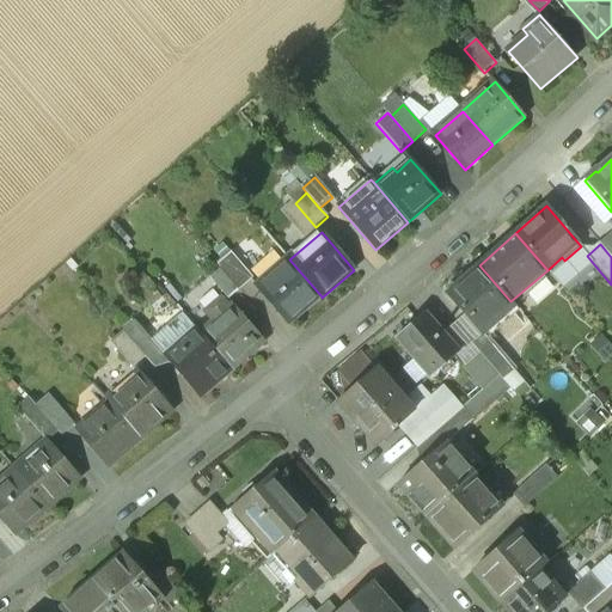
[(252,277),(231,252),(216,264),(220,268),(239,289),(252,277)]
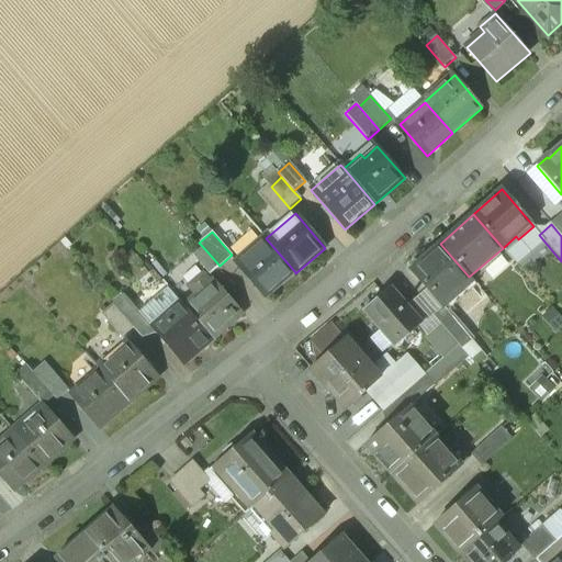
[(266,238),(236,263),(266,298),(295,272),(266,238)]
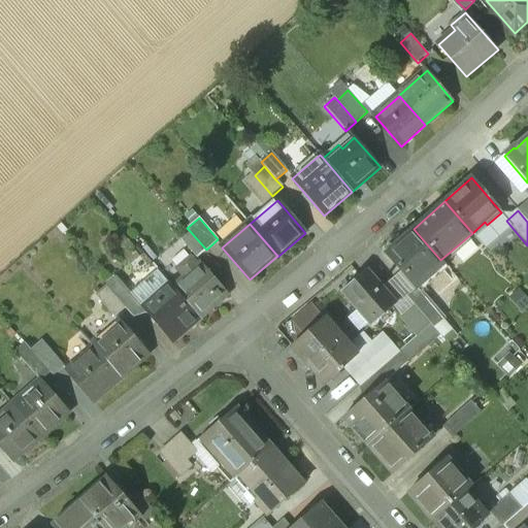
[(414,229),(401,240),(400,239),(393,245),(394,246),(387,254),(416,288),(443,263),(440,260),(414,229)]
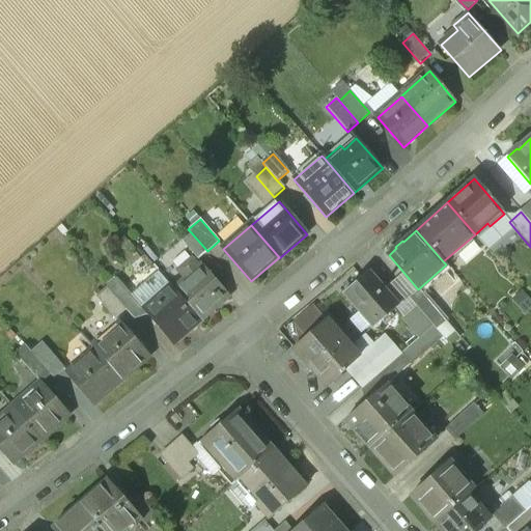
[(207,251),(191,232),(182,241),(198,259),(207,251)]
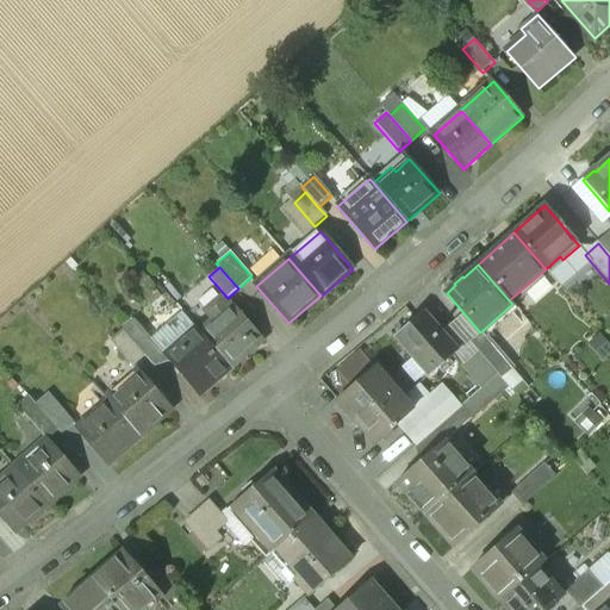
[(263,340),(232,304),(229,306),(221,298),(206,311),(213,319),(200,331),(230,366),(263,340)]
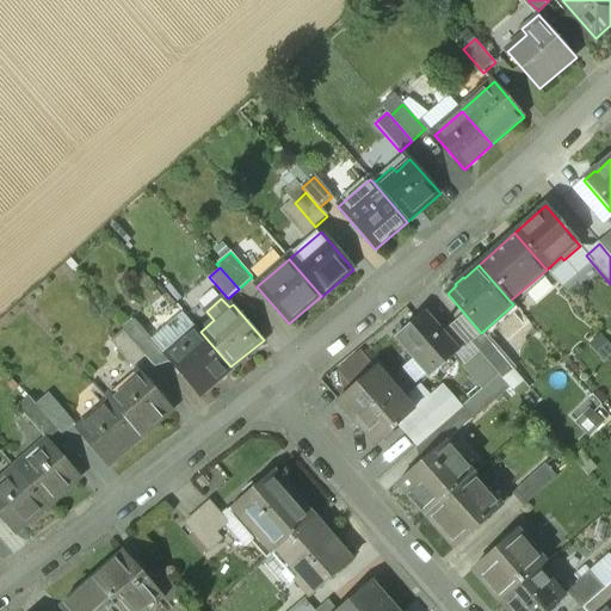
[(431,315),(423,322),(419,318),(395,338),(429,377),(461,350),(431,315)]
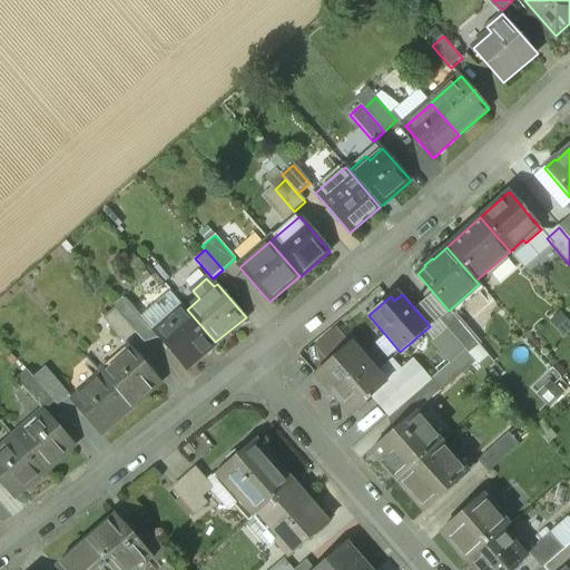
[(185,307),(154,332),(185,367),(215,342),(187,310),(185,307)]
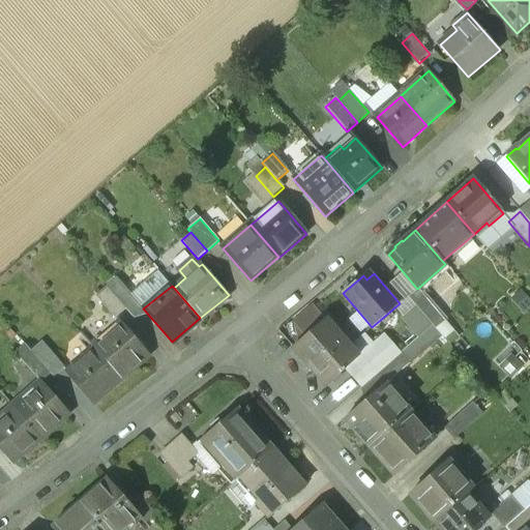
[(125,308),(107,287),(96,296),(115,317),(125,308)]
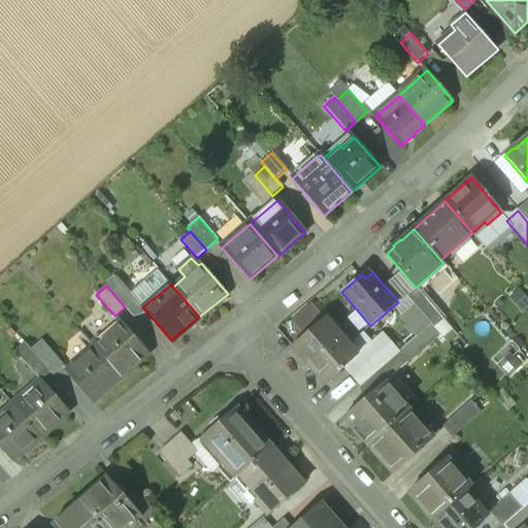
[(415,305),(401,318),(417,336),(431,324),(415,305)]
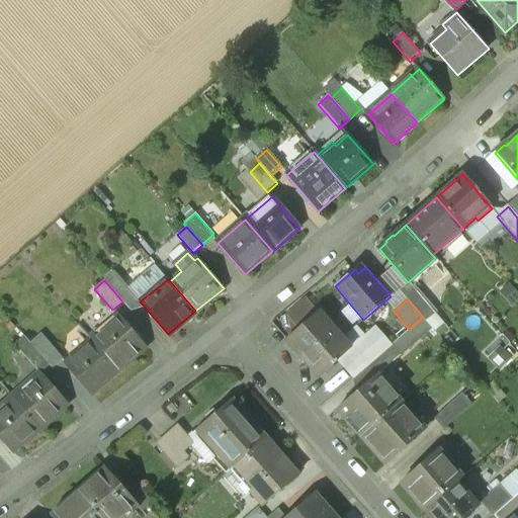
[(333,329),(318,312),(286,339),(319,376),(332,365),(332,366),(337,362),(336,361),(338,359),(346,353),(328,333),(333,329)]
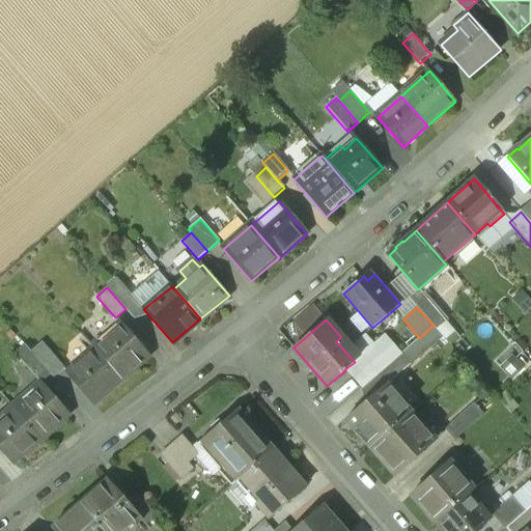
[(403,319),(385,334),(401,354),(419,338),(403,319)]
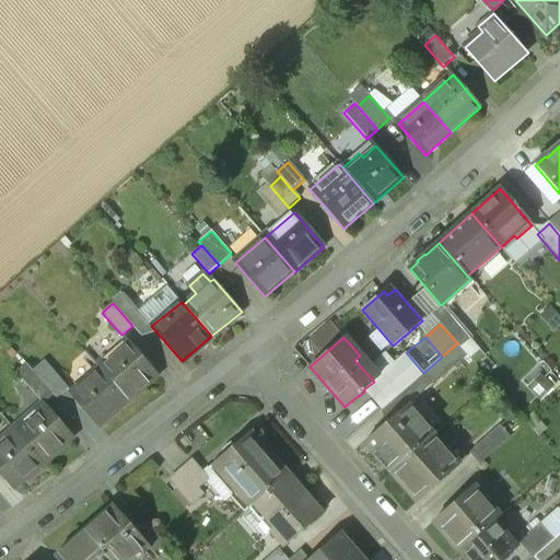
[(127,340),(98,365),(100,368),(128,400),(156,375),(127,340)]
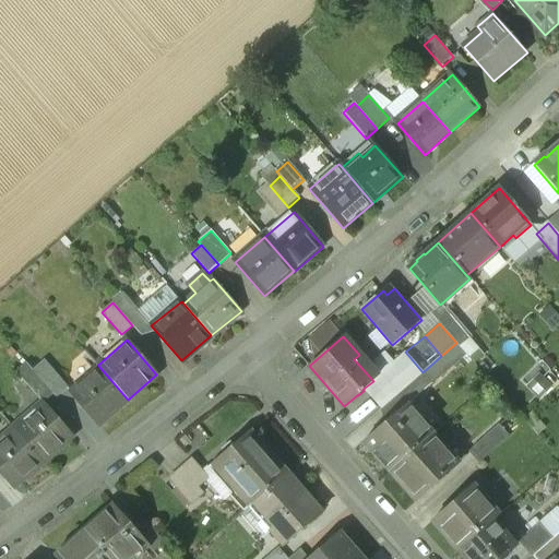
[(403,390),(382,407),(391,417),(404,405),(405,406),(465,354),(456,343),(441,356),(423,372),(403,390)]
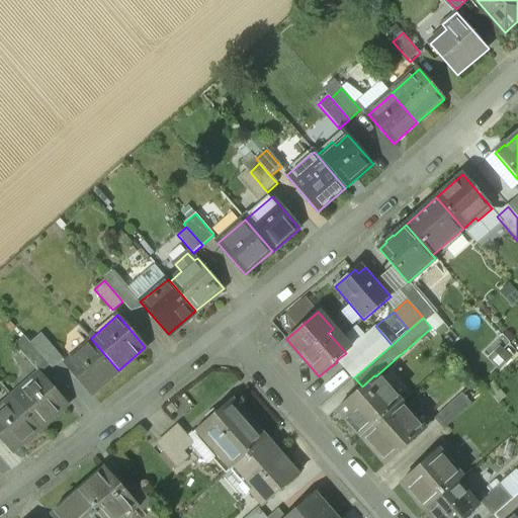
[(375,326),(357,343),(373,361),(392,345),(375,326)]
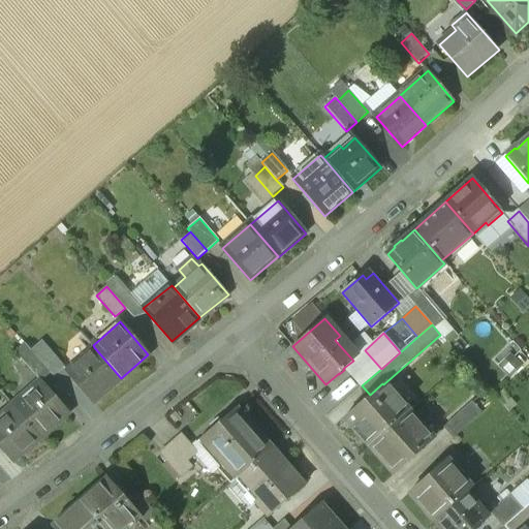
[(64,366),(42,342),(32,351),(47,369),(53,375),(64,366)]
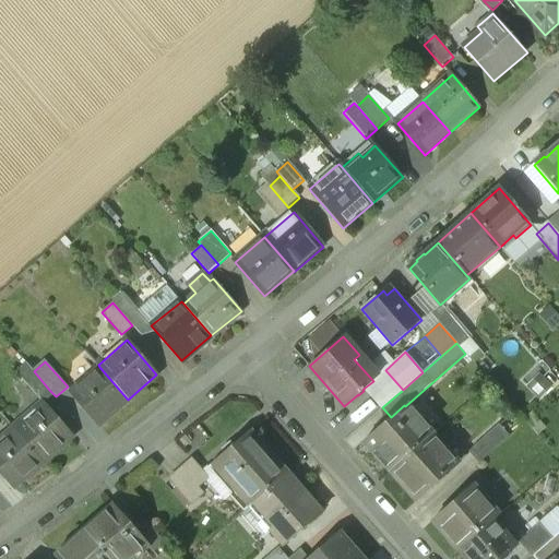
[(34,371),(27,364),(16,372),(39,399),(49,390),(34,371)]
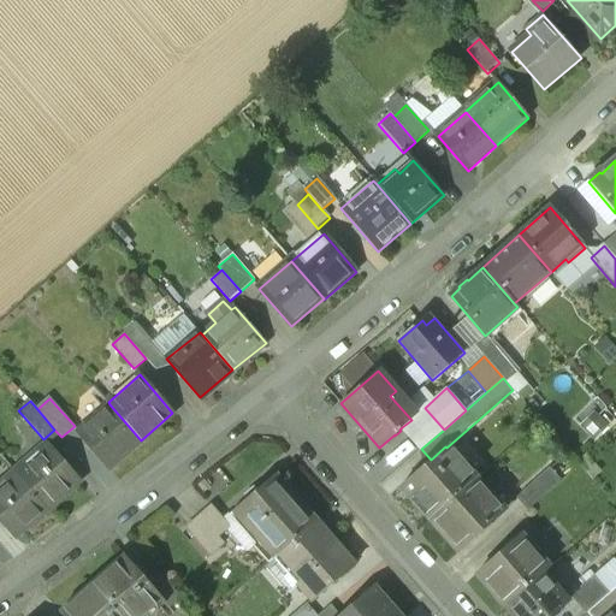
[(141,440),(110,404),(76,433),(108,469),(141,440)]
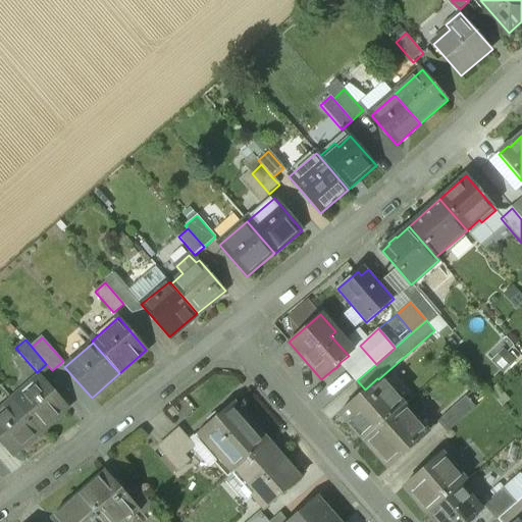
[(376,364),(360,346),(349,356),(341,362),(357,380),(376,364)]
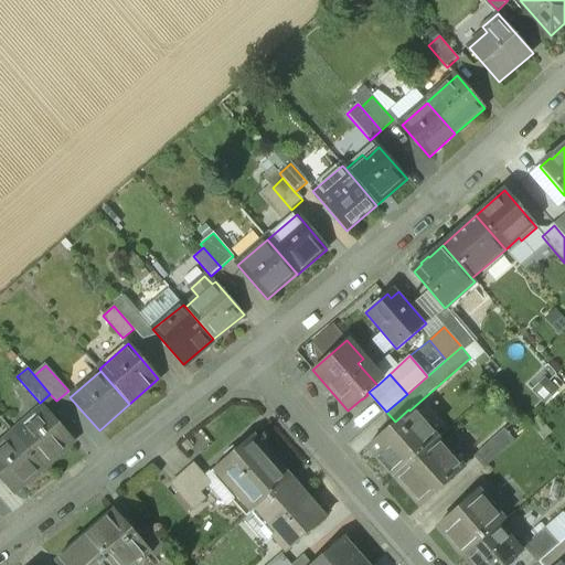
[(74,443),(45,409),(17,435),(45,467),(74,443)]
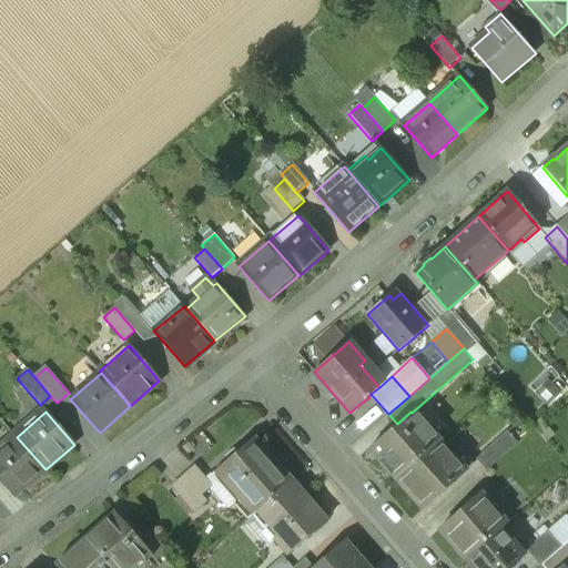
[(397,424),(397,425),(369,449),(396,478),(437,443),(412,413),(411,412),(397,424)]
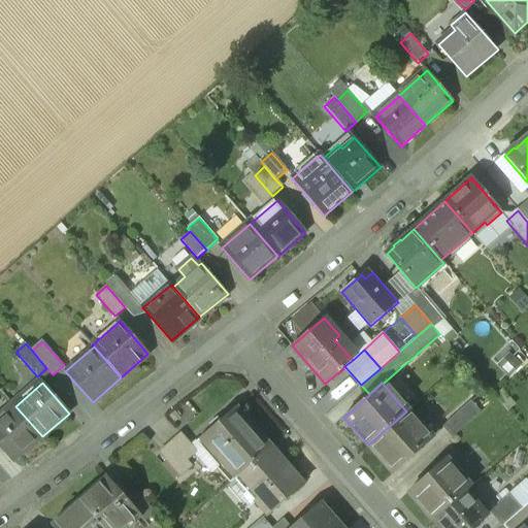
[(472,399),(446,425),(456,435),(483,409),(472,399)]
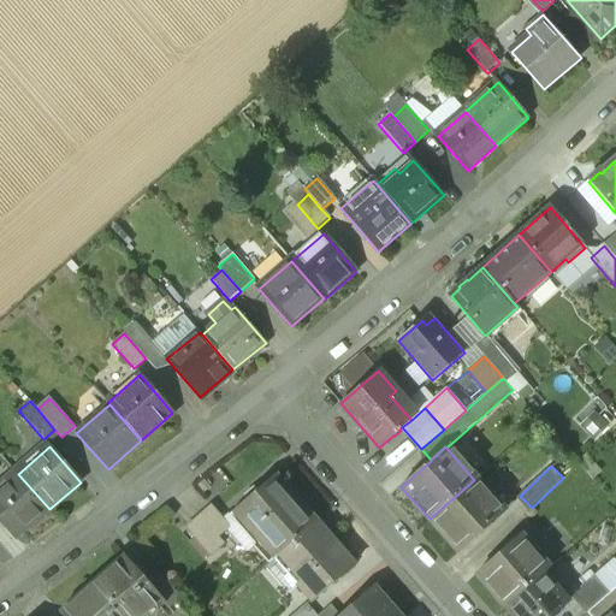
[(18,474),(0,490),(0,519),(17,539),(49,510),(49,509),(18,474)]
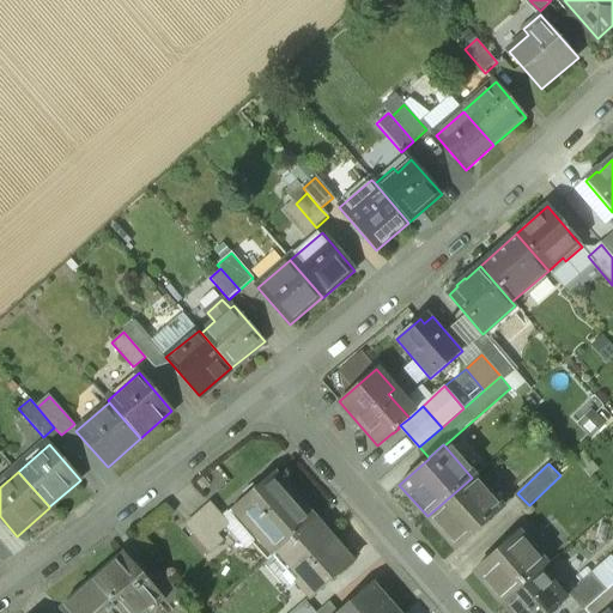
[(315,519),(275,473),(234,509),(260,538),(253,544),(267,560),(279,551),(315,519)]
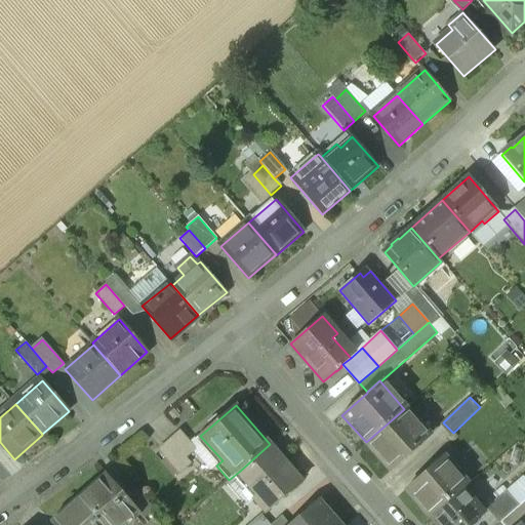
[(404,409),(366,442),(390,470),(436,429),(425,415),(415,423),(404,409)]
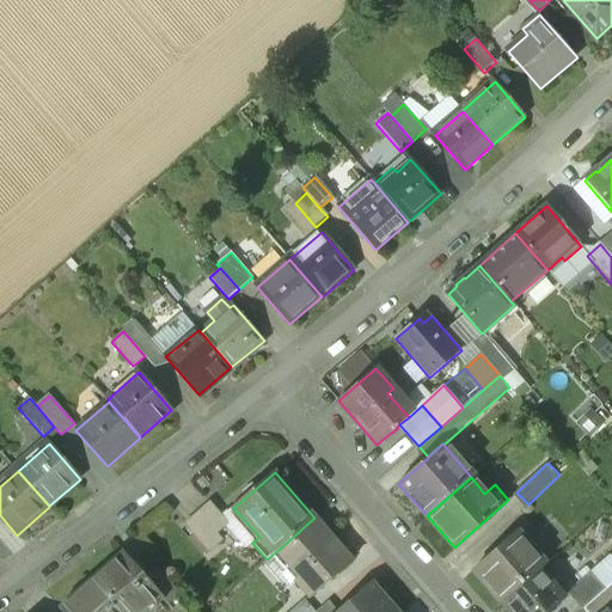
[(314,518),(279,550),(301,576),(297,581),(311,598),(353,562),(314,518)]
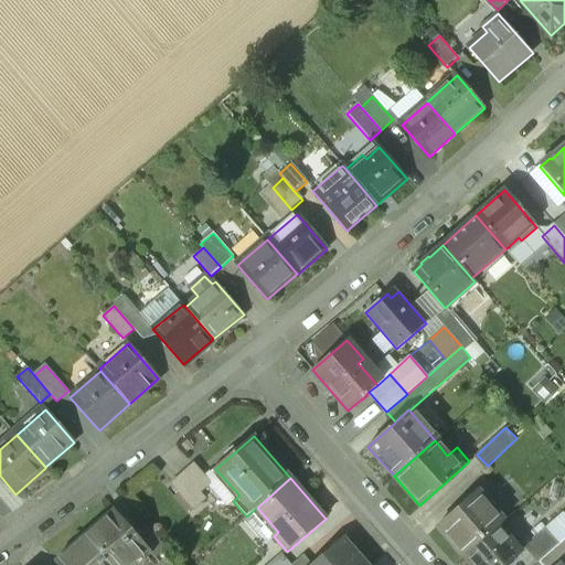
[(477,492),(437,526),(464,556),(498,526),(502,522),(477,492)]
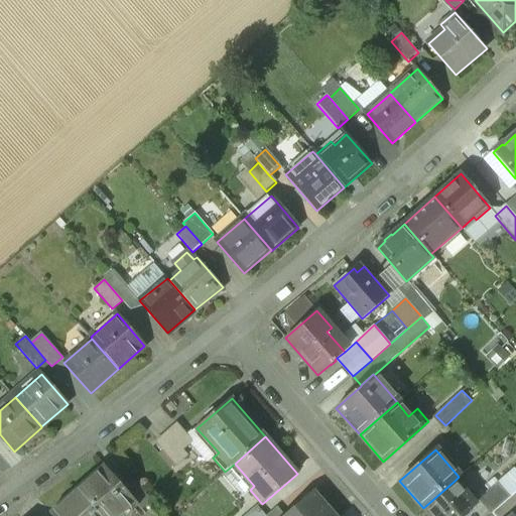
[(124,488),(106,467),(79,490),(101,515),(119,515),(135,503),(137,501),(124,488)]
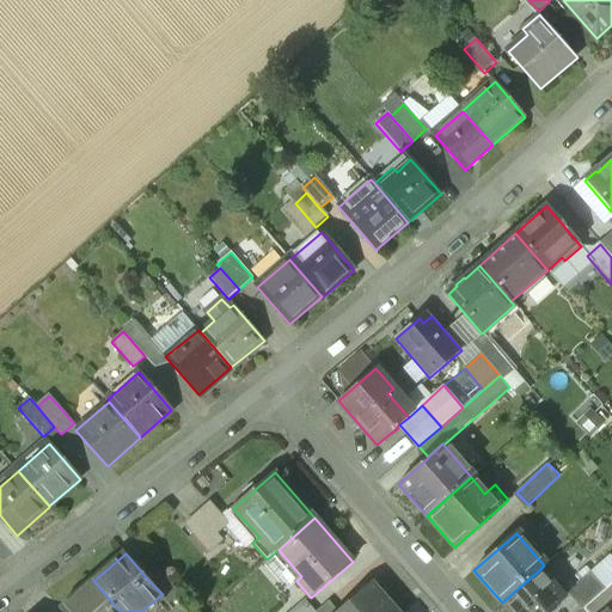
[(181,594),(158,569),(147,579),(163,594),(160,597),(167,605),(181,594)]
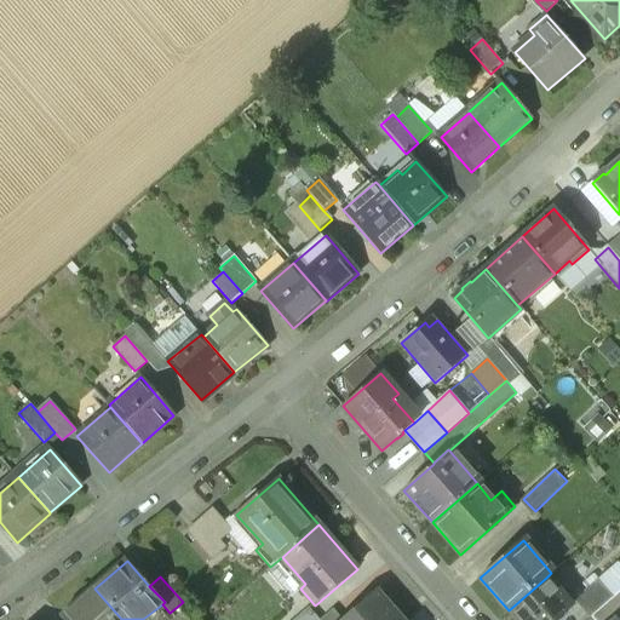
[(546,578),(509,610),(516,619),(555,619),(570,607),(546,578)]
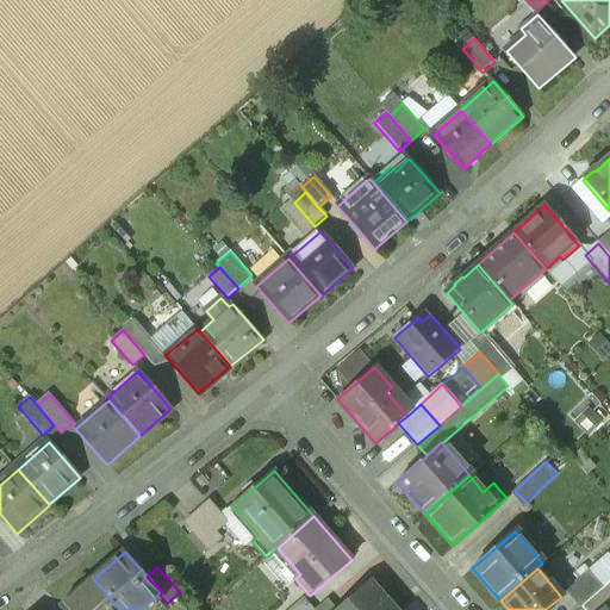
[(589,572),(567,590),(582,607),(602,587),(589,572)]
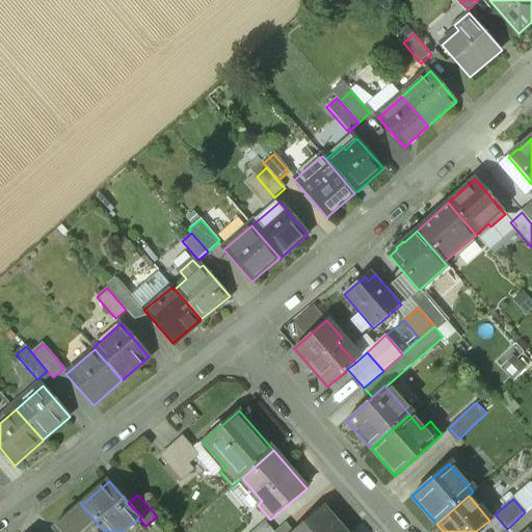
[(104,531),(81,505),(80,504),(53,528),(55,531),(104,531)]
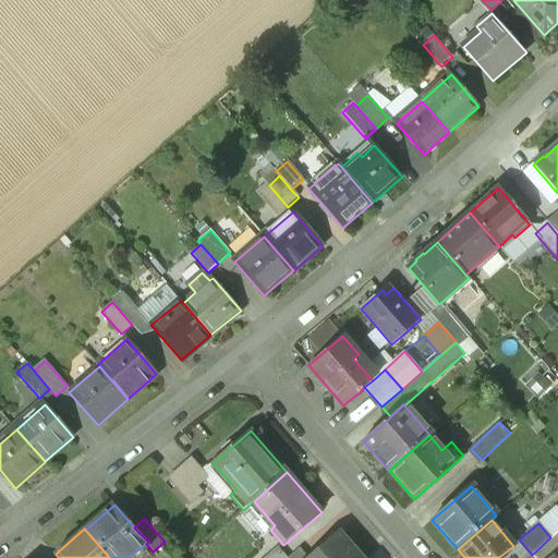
[(306,557),(360,557),(338,532),(306,557)]
